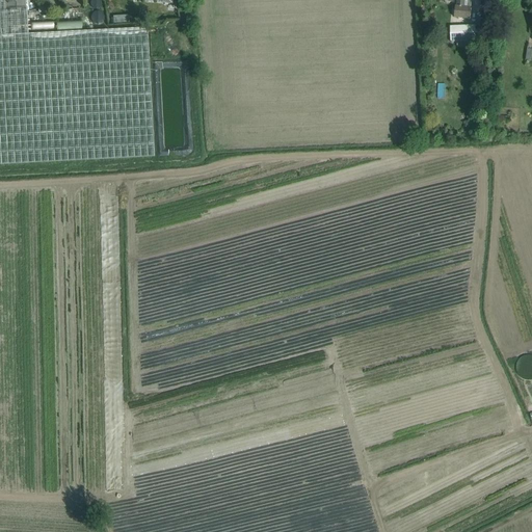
[(0,0),(0,165),(154,157),(147,28),(27,34),(26,9),(25,9),(24,0),(0,0)]
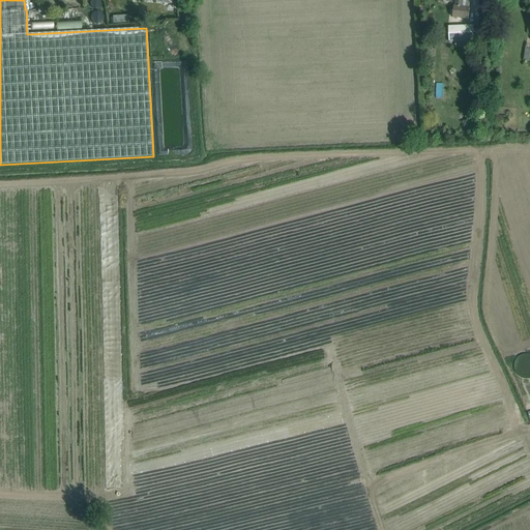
[(454,0),(454,7),(452,6),(451,18),(468,19),(469,8),(466,8),(467,0),(454,0)]
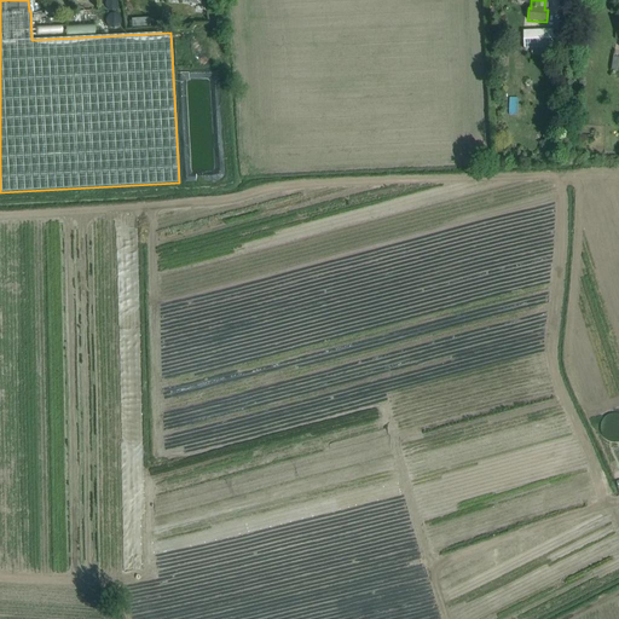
[(42,16),(52,15),(50,1),(41,3),(42,16)]
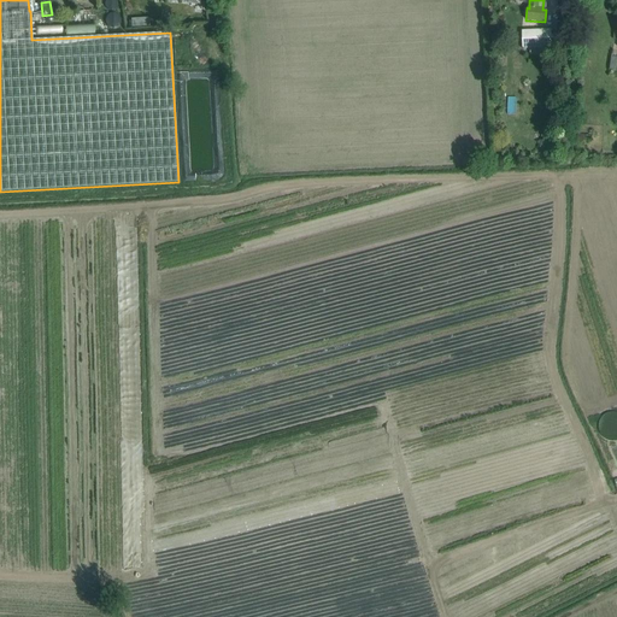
[(522,31),(522,48),(559,46),(559,29),(522,31)]
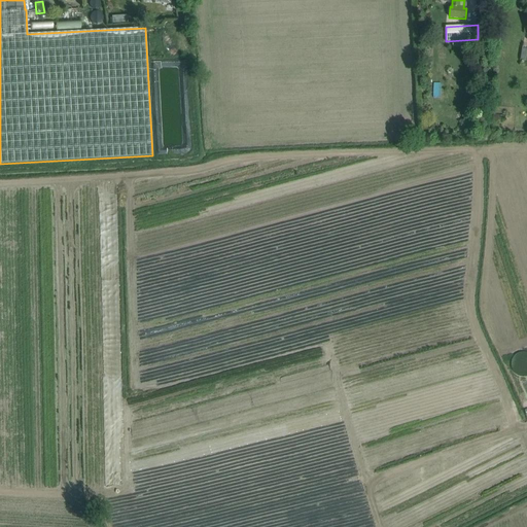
[(466,117),(462,126),(470,129),(473,121),(466,117)]
